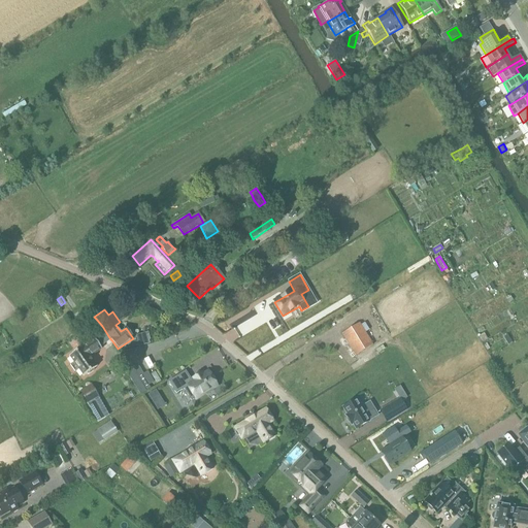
[(360,322),(342,333),(356,356),(373,345),(360,322)]
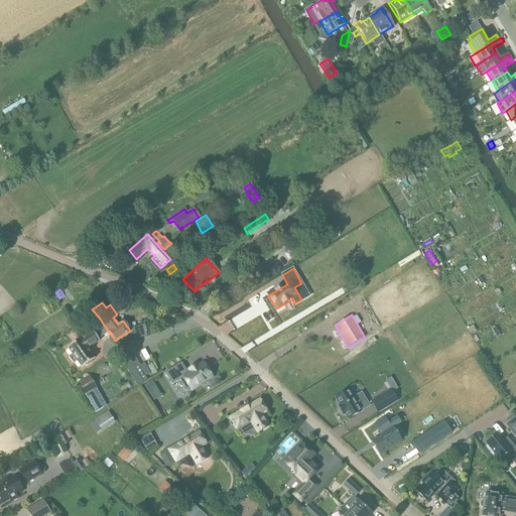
[(98,328),(93,332),(92,331),(68,348),(72,355),(69,357),(74,364),(77,362),(81,368),(85,365),(87,366),(91,363),(92,361),(95,358),(88,349),(99,341),(98,340),(108,333),(102,324),(98,327),(98,328)]
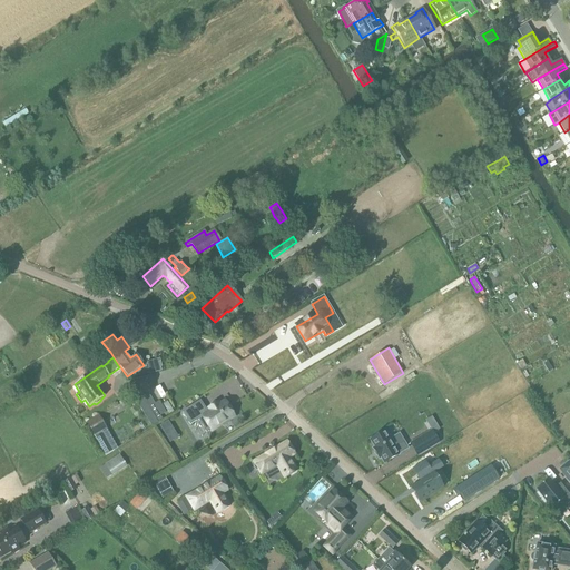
[(157,422),(149,409),(149,408),(156,419),(166,413),(159,401),(155,404),(149,393),(143,397),(136,401),(151,426),(157,422)]
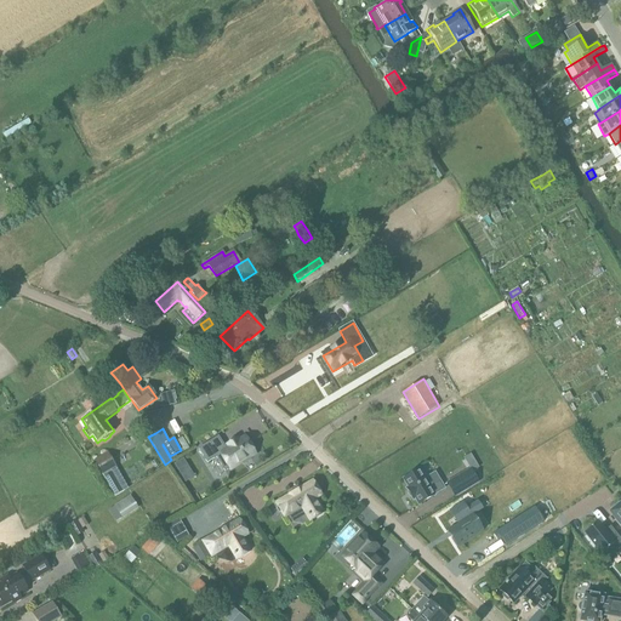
[(241,439),(239,442),(238,439),(227,445),(229,448),(226,449),(218,437),(199,449),(208,462),(216,457),(224,472),(231,468),(231,469),(243,462),(244,465),(251,460),(250,457),(255,454),(245,438),(241,439)]
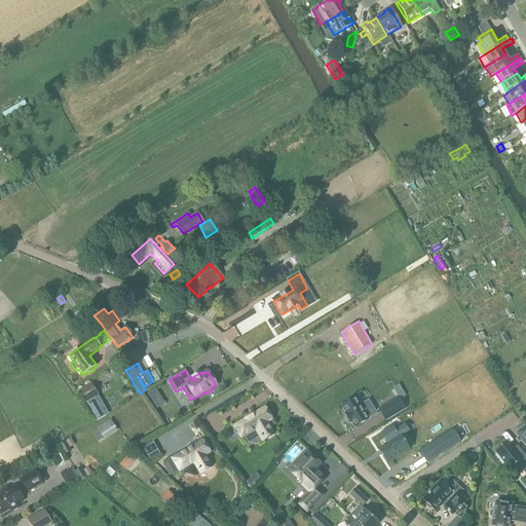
[(98,404),(94,398),(98,396),(90,384),(80,390),(86,402),(97,418),(99,417),(100,418),(107,414),(104,409),(100,411),(96,405),(98,404)]
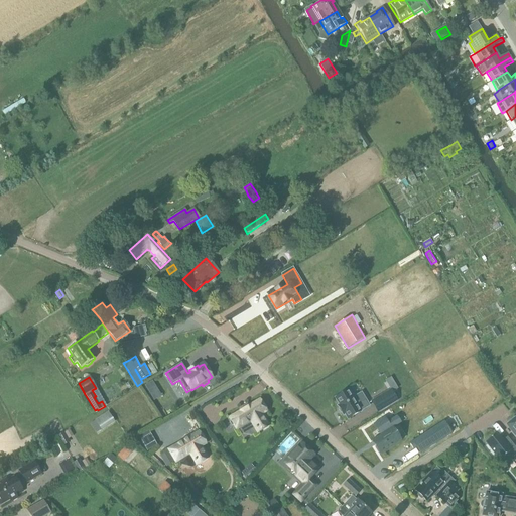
[(145,385),(148,391),(154,387),(151,381),(145,385)]
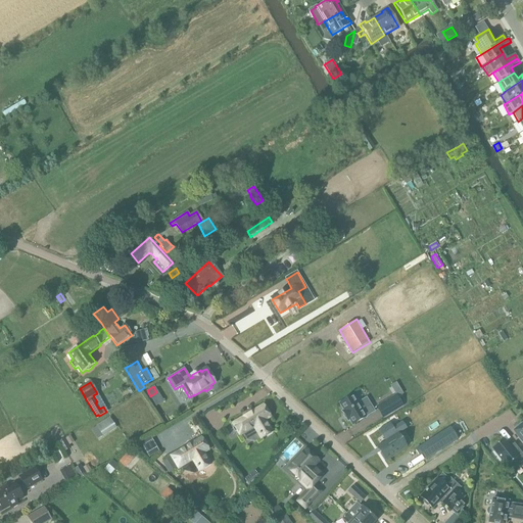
[(386,401),(385,402),(392,413),(402,406),(396,395),(386,401)]
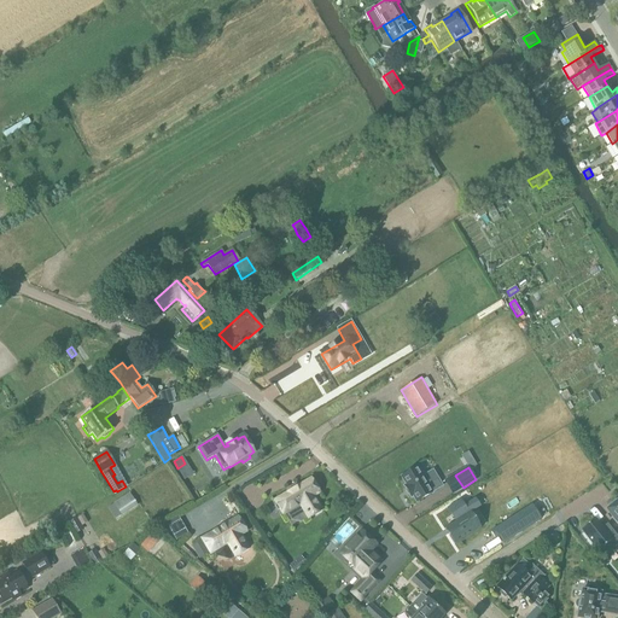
[(443,487),(441,484),(438,479),(435,482),(430,484),(427,481),(425,476),(423,477),(417,468),(402,477),(407,485),(406,487),(412,497),(414,496),(418,502),(432,494),(432,493),(443,487)]
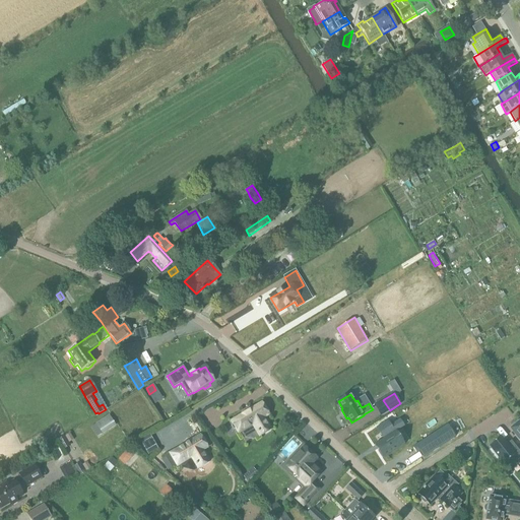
[(244,414),(232,421),(239,433),(241,432),(244,438),(253,439),(259,436),(260,437),(271,430),(264,417),(269,414),(262,403),(250,410),(249,409),(243,413),(244,414)]
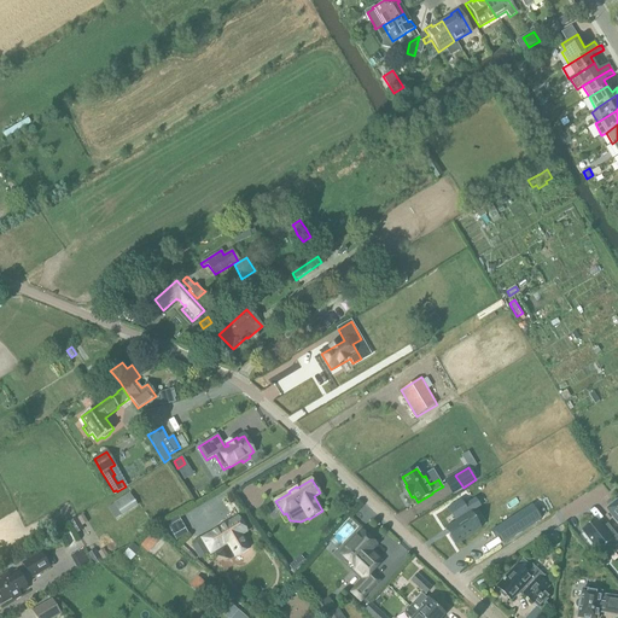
[(465,505),(461,500),(447,508),(455,522),(444,529),(455,544),(482,528),(472,513),(473,512),(482,507),(476,499),(465,505)]
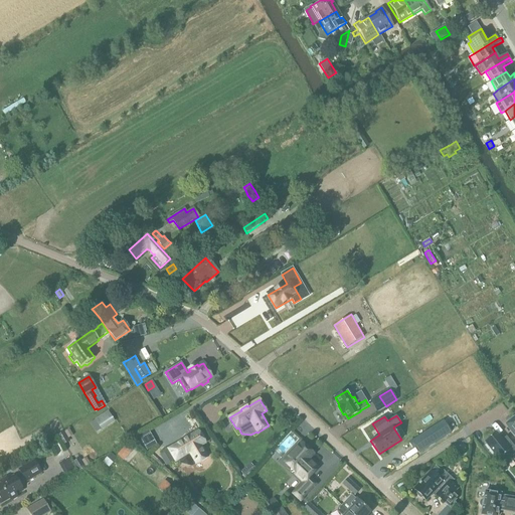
[(514,417),(514,418),(513,417),(507,421),(509,423),(506,425),(514,437),(514,417)]
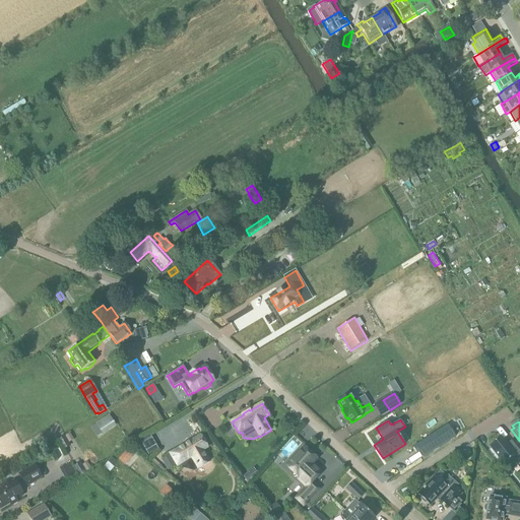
[(430,453),(456,437),(448,425),(421,442),(430,453)]
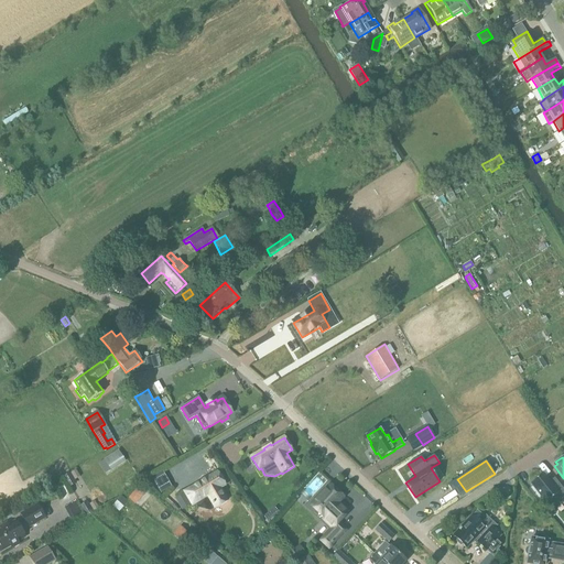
[(69,488),(77,484),(75,480),(80,477),(76,470),(72,473),(71,473),(63,477),(69,488)]
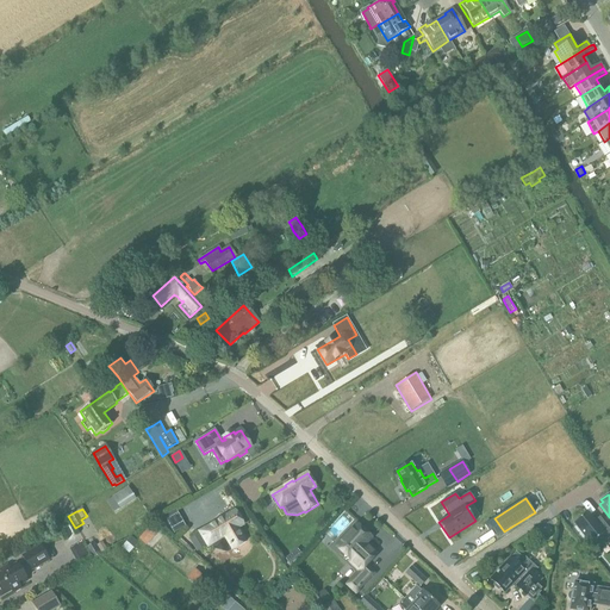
[(235,511),(199,533),(199,534),(190,540),(197,552),(206,546),(207,547),(223,537),(231,551),(244,543),(236,529),(243,526),(235,511)]
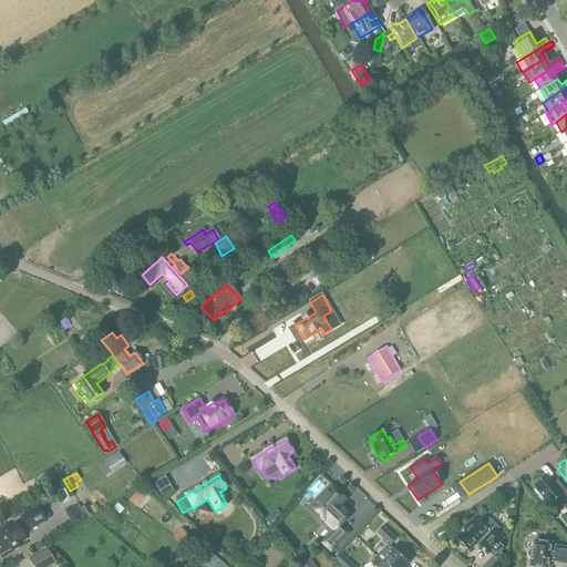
[(566,492),(563,486),(557,491),(553,485),(546,477),(534,487),(554,511),(566,500),(566,492)]
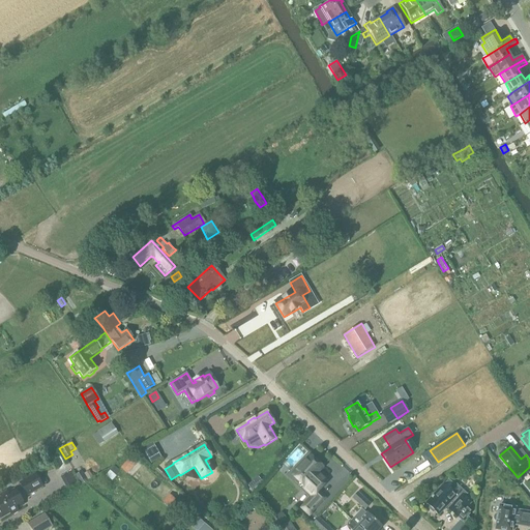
[(120,469),(126,474),(138,462),(131,455),(120,469)]
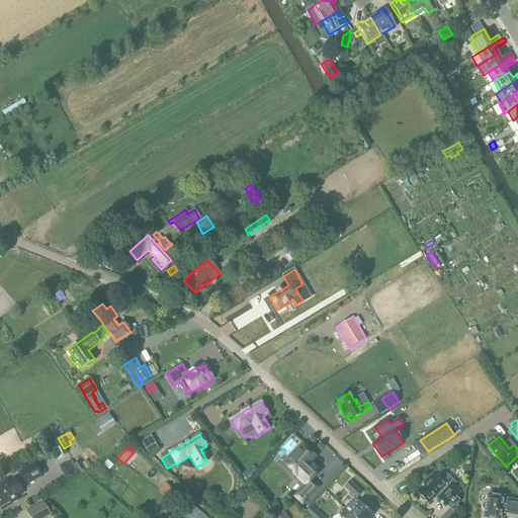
[(469,453),(464,445),(454,451),(459,460),(469,453)]
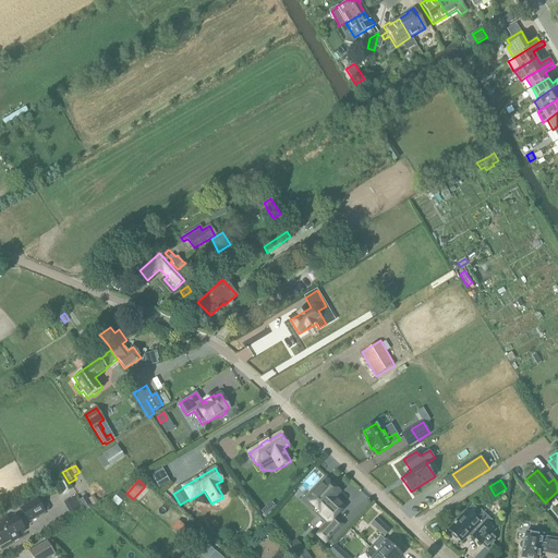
[(330,485),(326,481),(308,500),(320,512),(319,513),(329,523),(318,535),(326,542),(342,525),(335,518),(344,507),(335,498),(339,493),(335,489),(330,485)]
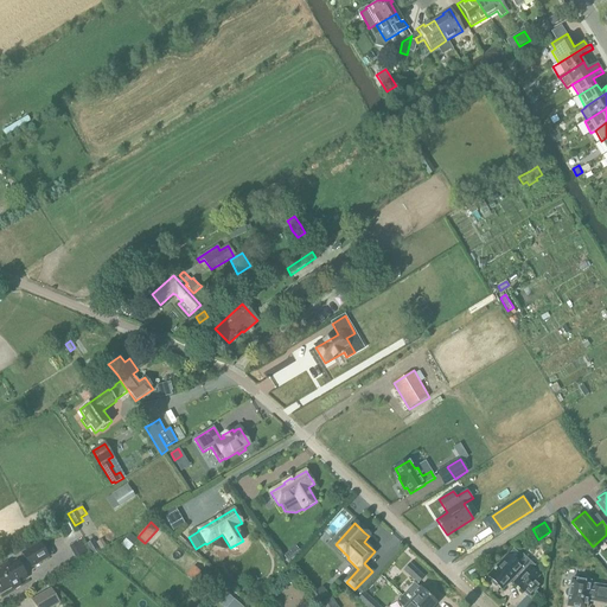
[(133,545),(138,541),(131,534),(126,540),(133,545)]
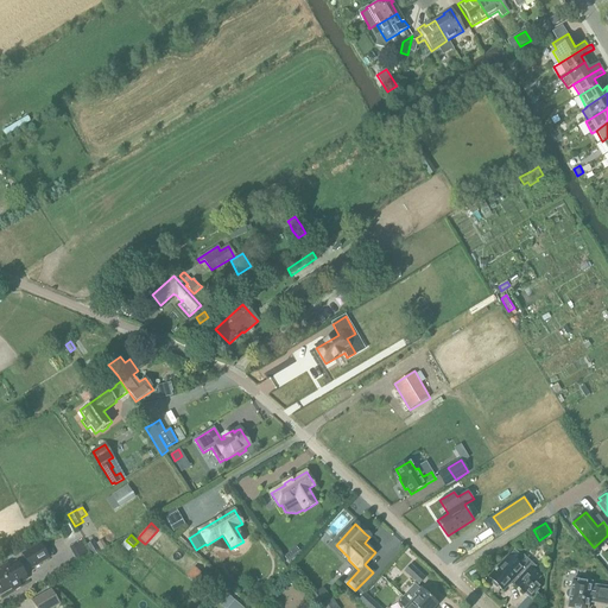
[(95,540),(86,545),(93,557),(102,552),(101,551),(107,548),(102,540),(96,544),(95,540)]
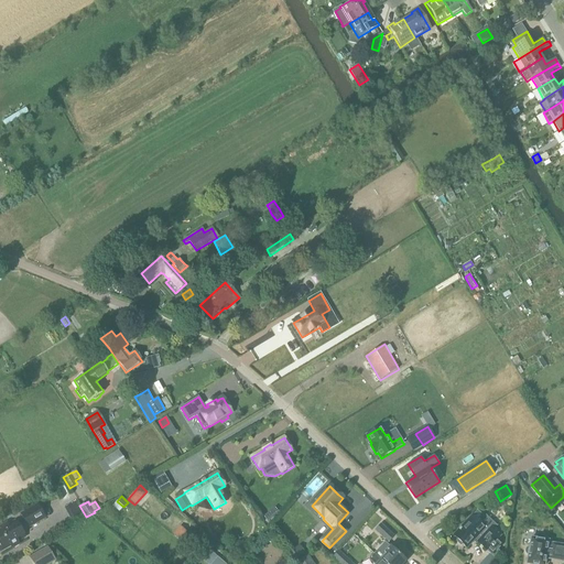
[(21,514),(23,519),(18,522),(17,521),(15,521),(9,525),(8,523),(0,528),(1,530),(0,530),(0,546),(1,548),(2,550),(3,550),(3,549),(24,537),(25,537),(21,530),(28,525),(28,527),(29,527),(44,517),(44,518),(45,517),(38,505),(21,514)]
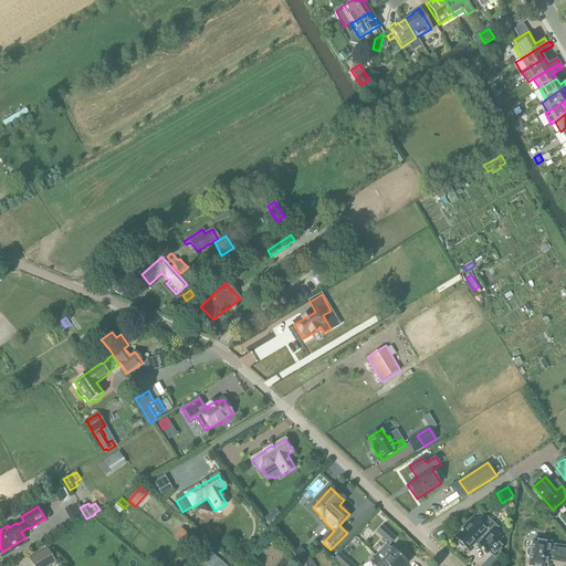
[(276,510),(264,519),(269,524),(281,514),(276,510)]
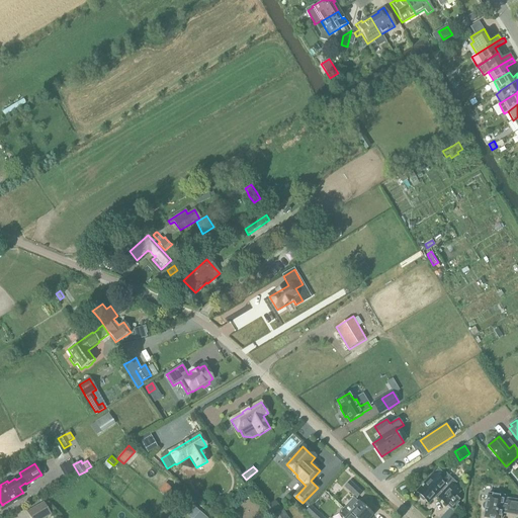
[(438,469),(433,473),(416,492),(419,495),(419,498),(422,501),(425,500),(428,503),(436,495),(439,497),(438,498),(446,506),(459,492),(453,486),(449,491),(446,488),(452,482),(445,475),(444,476),(438,469)]
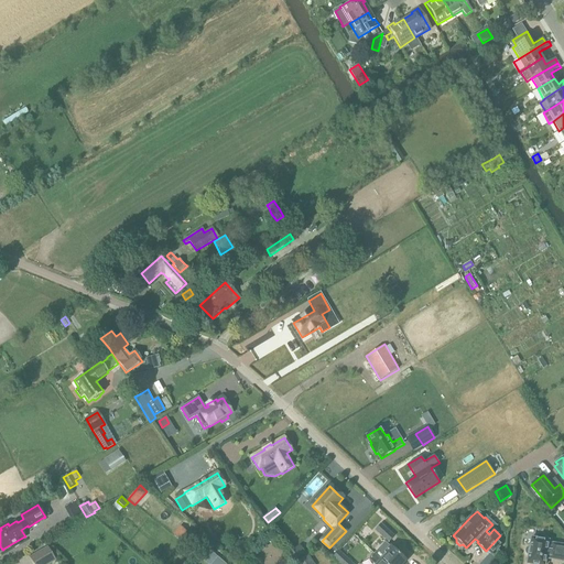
[(381,560),(384,563),(402,563),(405,562),(391,549),(387,544),(393,537),(380,524),(375,532),(384,541),(382,542),(384,543),(375,554),(381,560)]
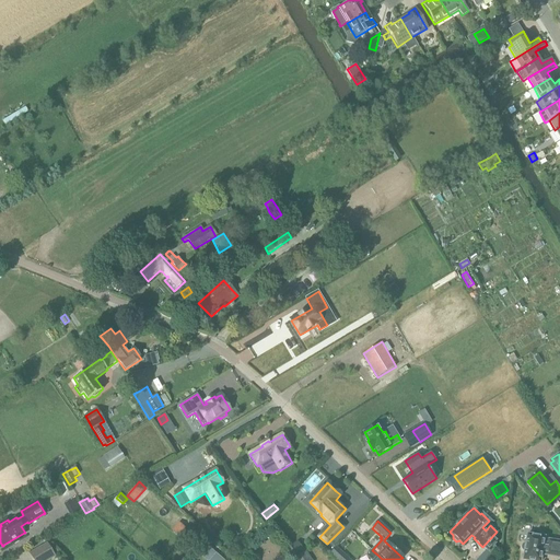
[(172,532),(178,537),(186,528),(179,523),(172,532)]
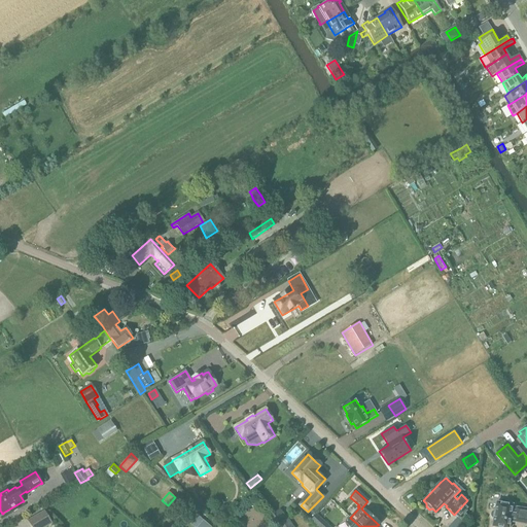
[(283,513),(274,507),(269,502),(261,508),(274,524),(276,526),(279,525),(282,522),(287,518),(283,513)]
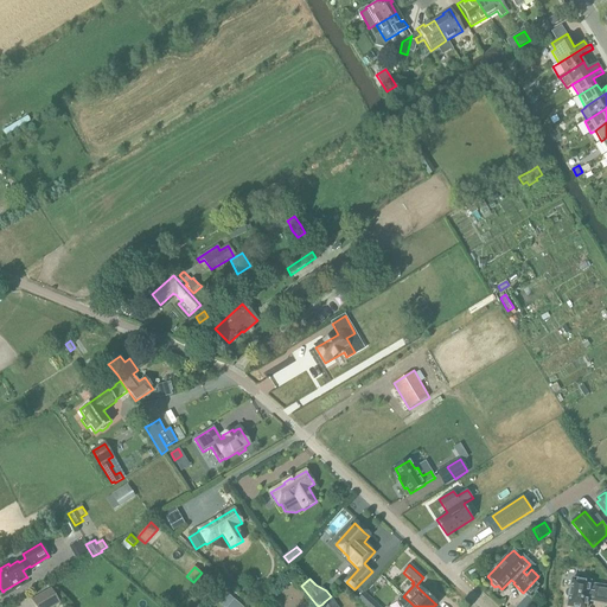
[(566,590),(564,593),(564,595),(566,596),(568,598),(566,606),(585,606),(587,599),(594,600),(594,602),(606,604),(606,587),(589,585),(589,582),(570,579),(569,589),(568,589),(566,590)]
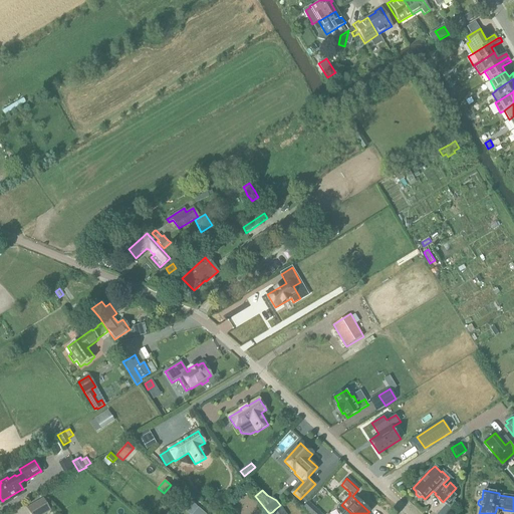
[(206,513),(185,496),(177,505),(188,513),(206,513)]
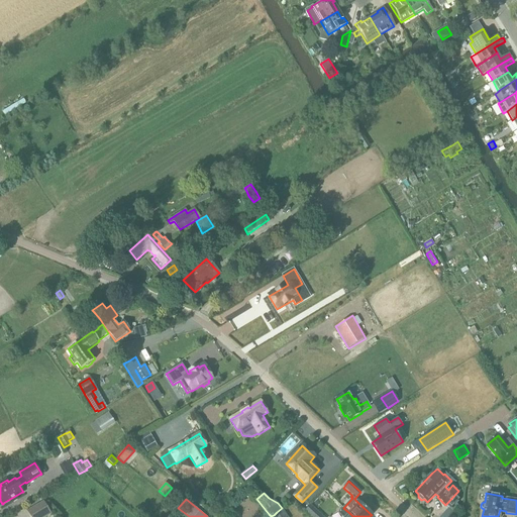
[(218,506),(212,500),(207,505),(214,511),(218,506)]
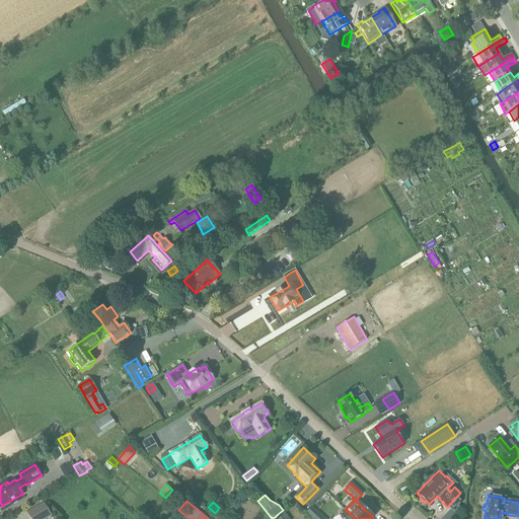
[(28,513),(31,518),(45,518),(51,516),(44,504),(28,513)]
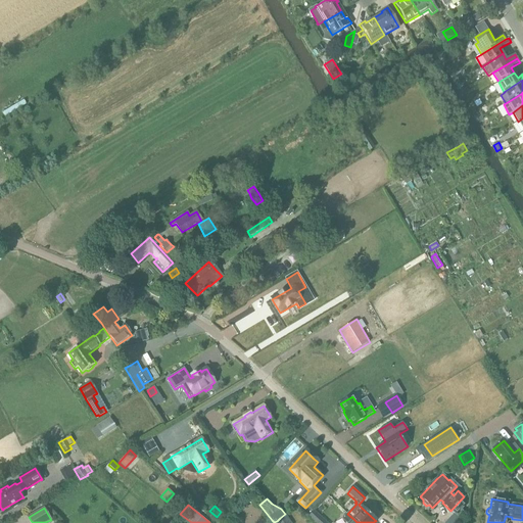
[(314,522),(327,522),(315,511),(308,518),(310,518),(314,522)]
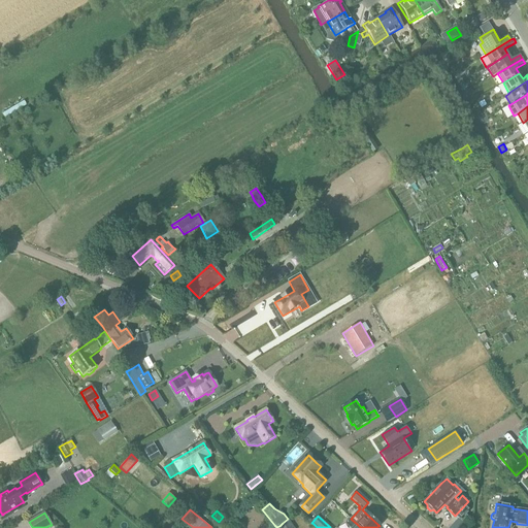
[(360,527),(357,524),(351,519),(350,520),(344,525),(348,527),(360,527)]
